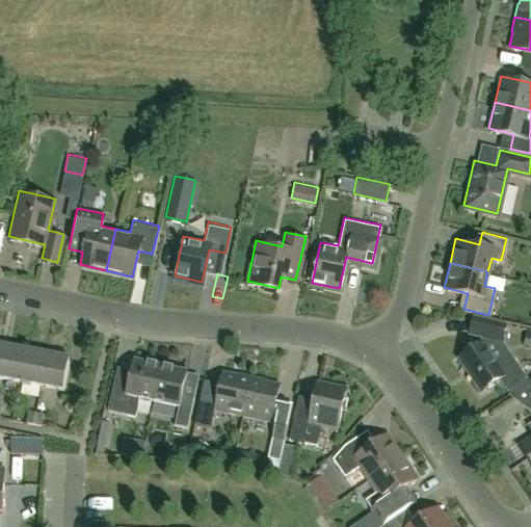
[(469,331),(481,334),(501,339),(505,322),(472,314),(469,331)]
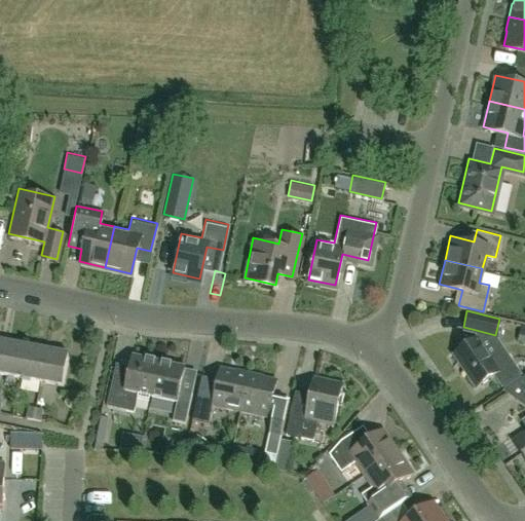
[(501,343),(487,352),(476,335),(452,351),(475,384),(493,372),(501,385),(521,372),(501,343)]
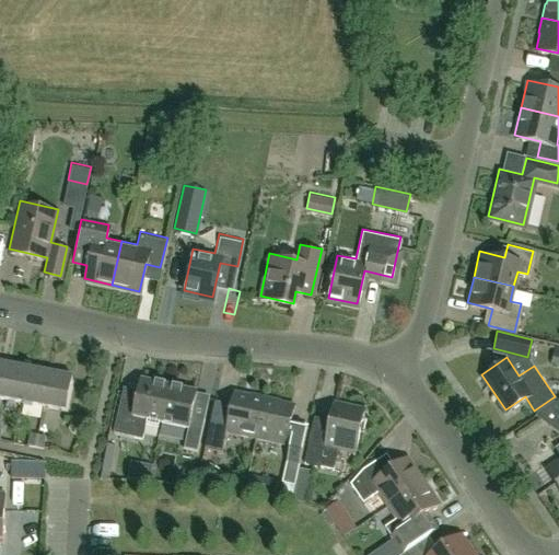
[(26,363),(4,359),(0,383),(0,393),(20,399),(26,363)]
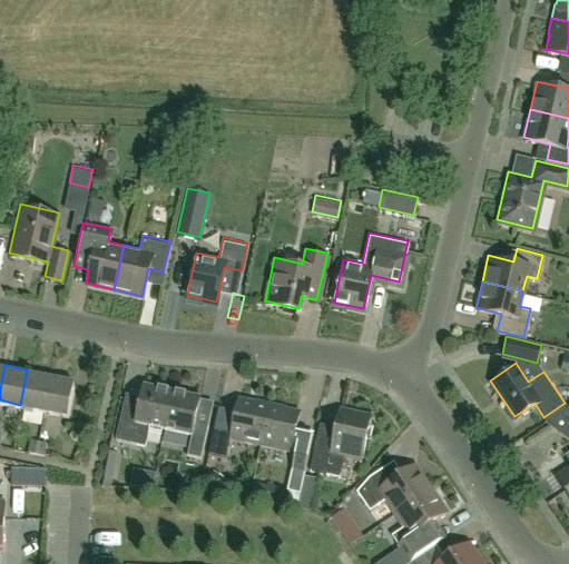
[(49,374),(27,369),(20,405),(42,408),(49,374)]
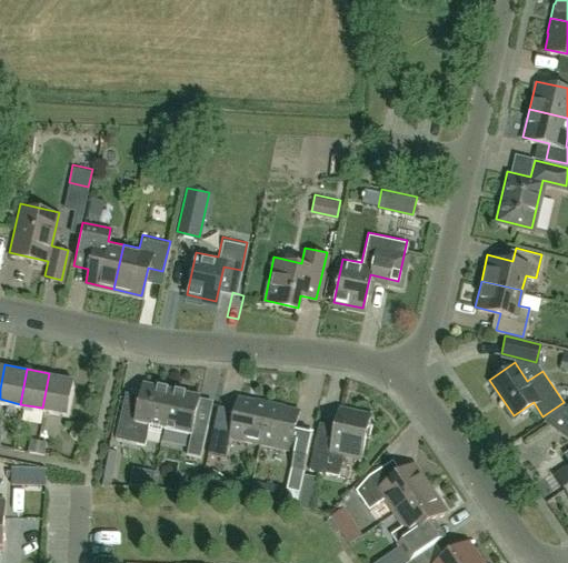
[(72,378),(49,373),(42,408),(66,412),(72,378)]
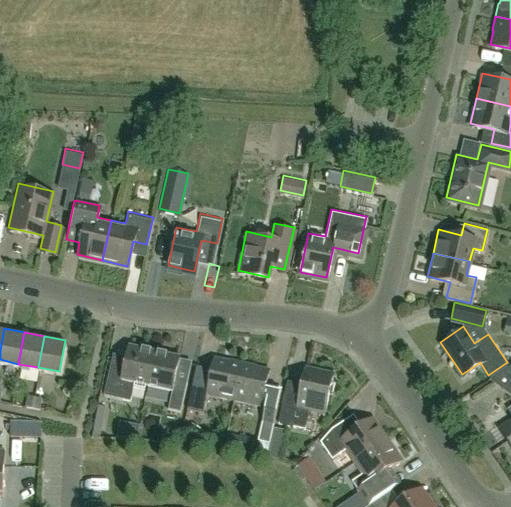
[(133,380),(146,383),(153,348),(128,343),(122,369),(109,366),(103,392),(129,398),(133,380)]
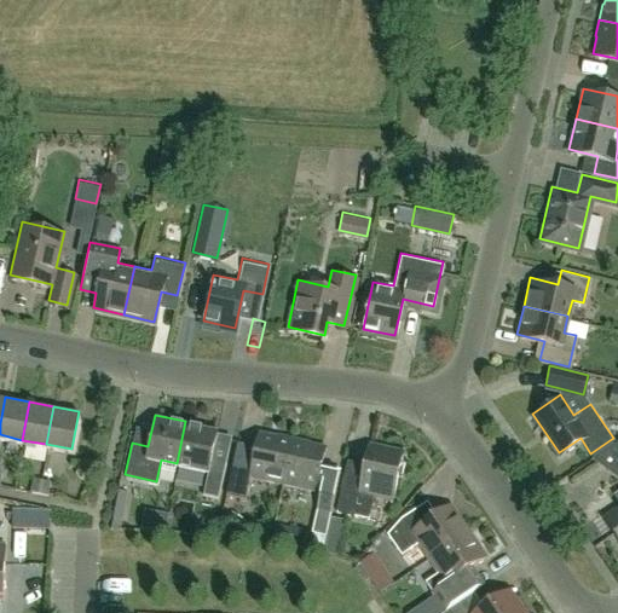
[(217,428),(185,421),(177,463),(207,469),(202,491),(217,495),(224,463),(209,460),(217,428)]
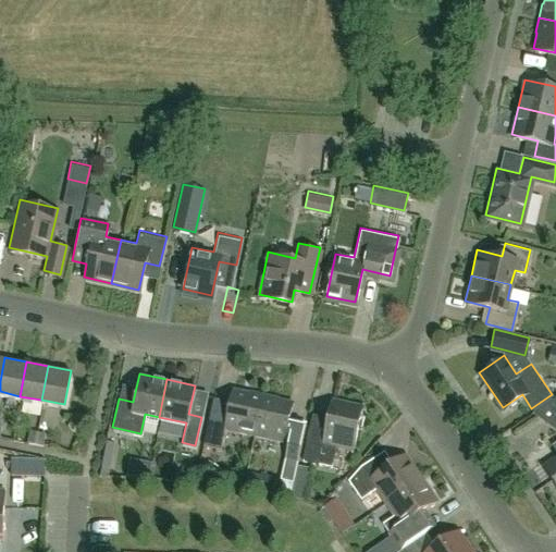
[(189,412),(205,416),(213,390),(199,384),(189,412)]
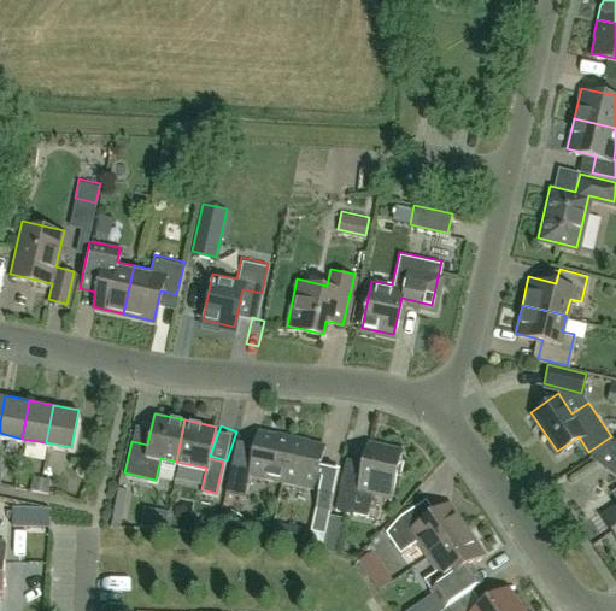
[(248,471),(281,479),(291,433),(275,429),(275,432),(258,428),(250,464),(230,460),(224,489),(244,493),(248,471)]
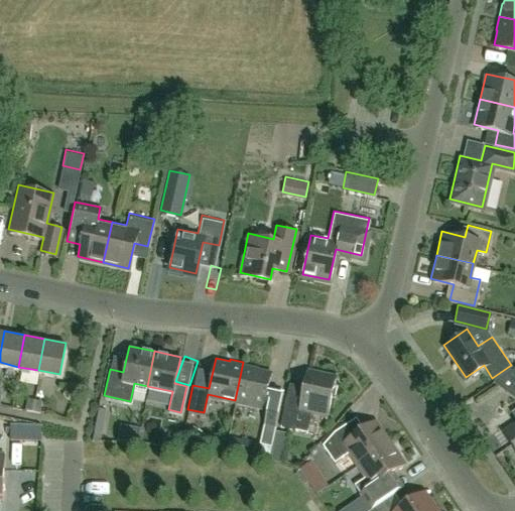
[(256,365),(243,362),(235,400),(262,406),(270,370),(256,367),(256,365)]
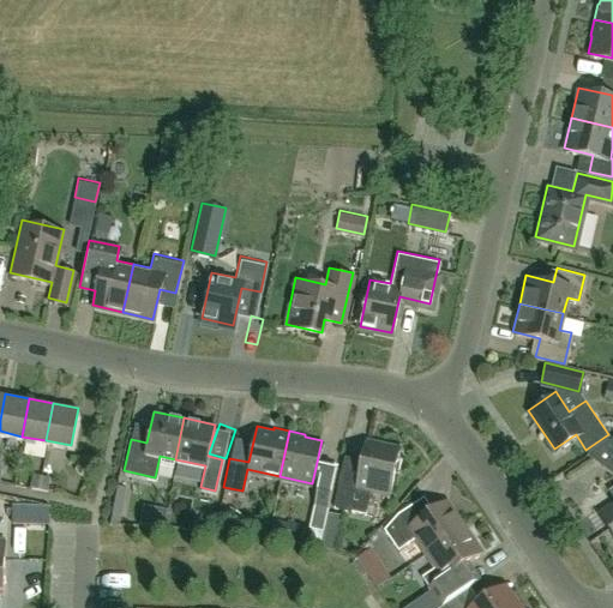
[(612,432),(586,452),(612,471),(612,432)]
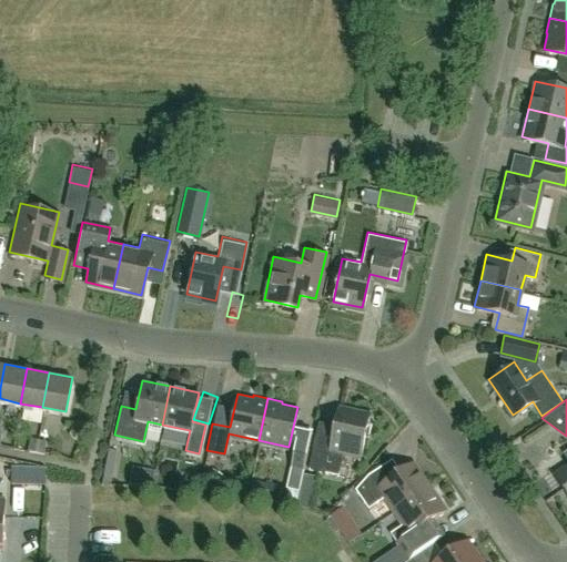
[(358,455),(368,411),(337,405),(330,441),(313,438),(307,466),(337,472),(342,451),(358,455)]
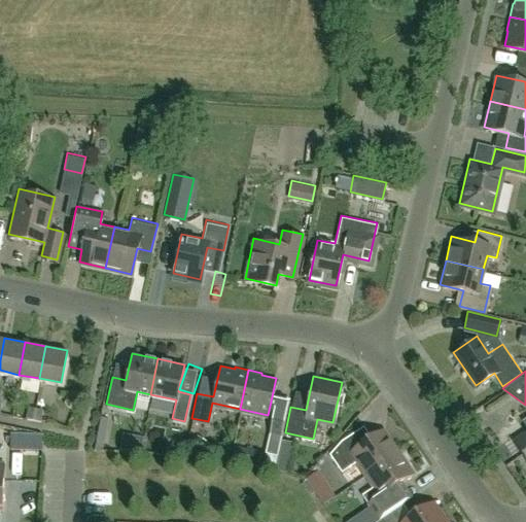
[(39,418),(41,407),(28,405),(26,415),(39,418)]
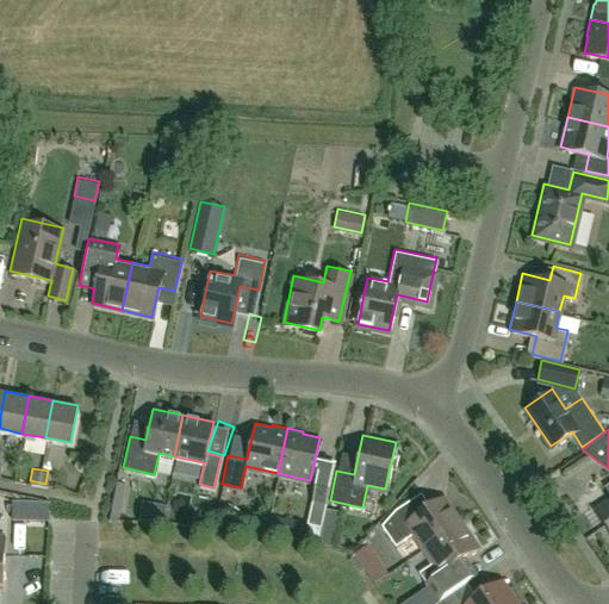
[(319,524),(330,478),(316,474),(306,521),(319,524)]
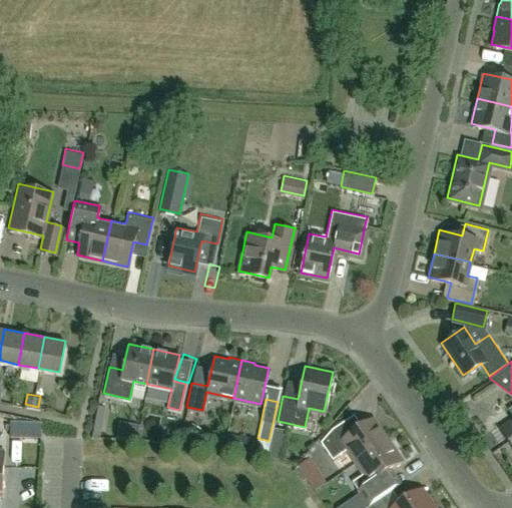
[(346,448),(354,460),(388,437),(373,415),(351,430),(343,419),(331,427),(320,440),(332,457),(346,448)]
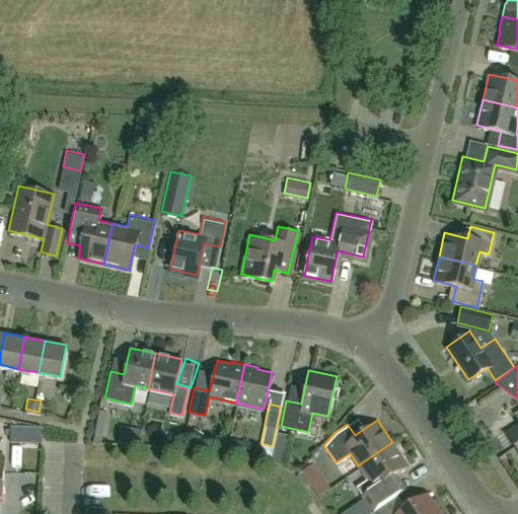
[(517,423),(505,433),(517,452),(517,423)]
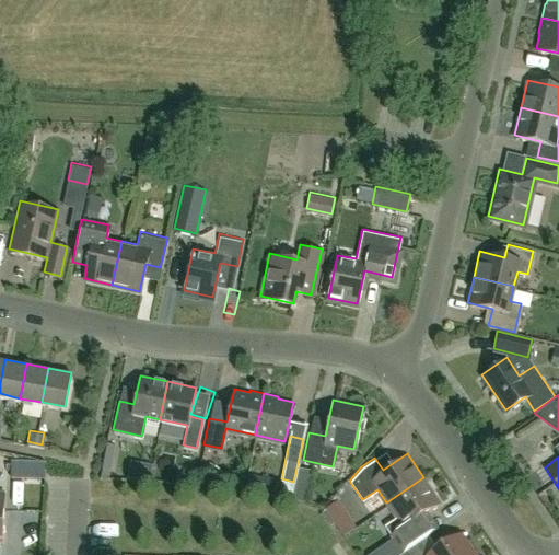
[(439,500),(423,477),(386,503),(395,516),(383,523),(399,546),(423,530),(415,517),(439,500)]
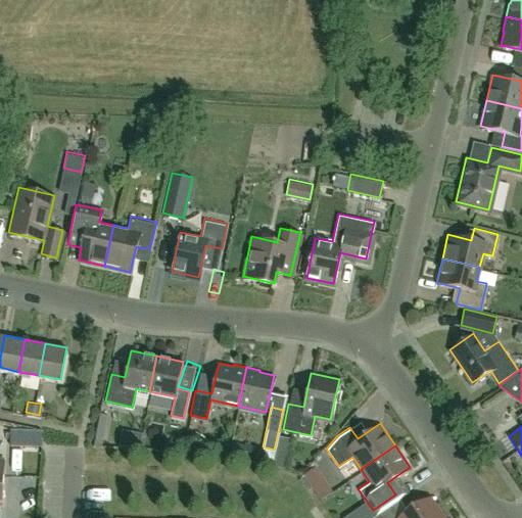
[(443,517),(429,496),(408,510),(398,497),(368,517),(443,517)]
